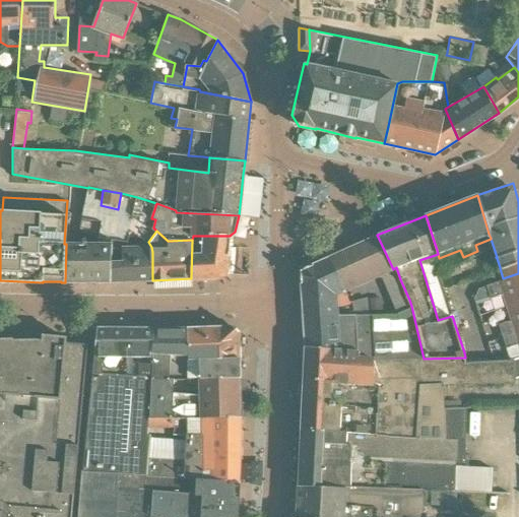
[(96,244),(66,244),(65,281),(108,281),(108,282),(110,282),(110,281),(111,281),(111,248),(112,239),(99,235),(96,244)]
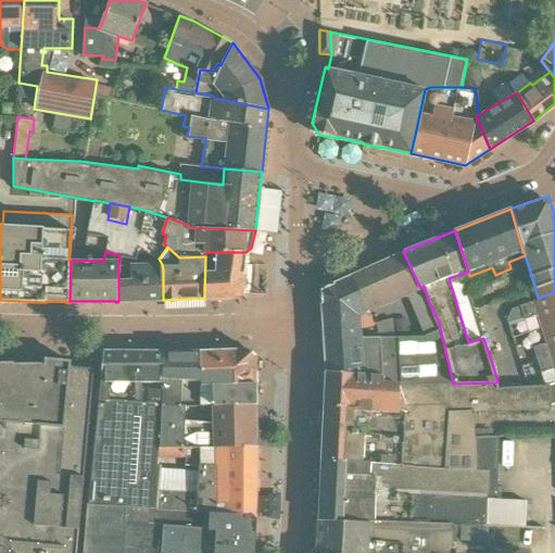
[(440,327),(438,321),(428,299),(424,286),(420,288),(403,251),(352,275),(369,312),(406,296),(423,335),(440,327)]
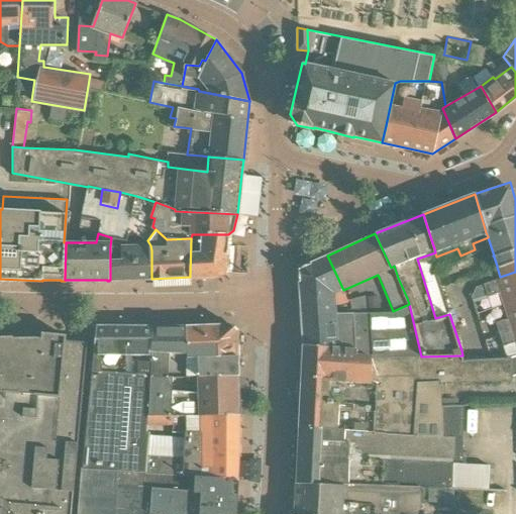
[(192,234),(191,238),(190,277),(217,275),(219,275),(220,274),(222,273),(223,271),(224,270),(226,263),(228,234),(192,234)]
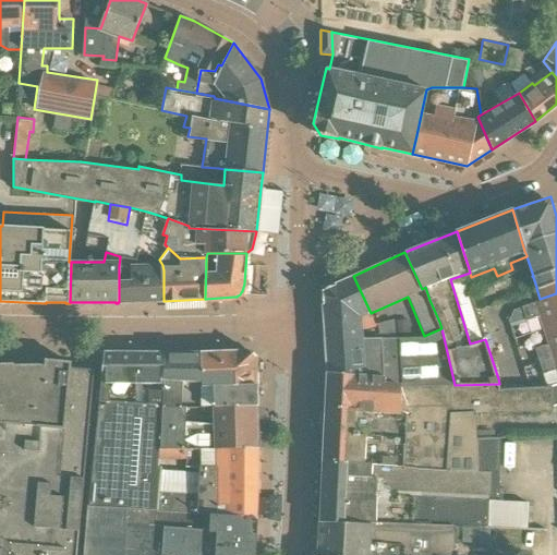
[(162,265),(119,266),(119,302),(164,301),(164,270),(162,265)]
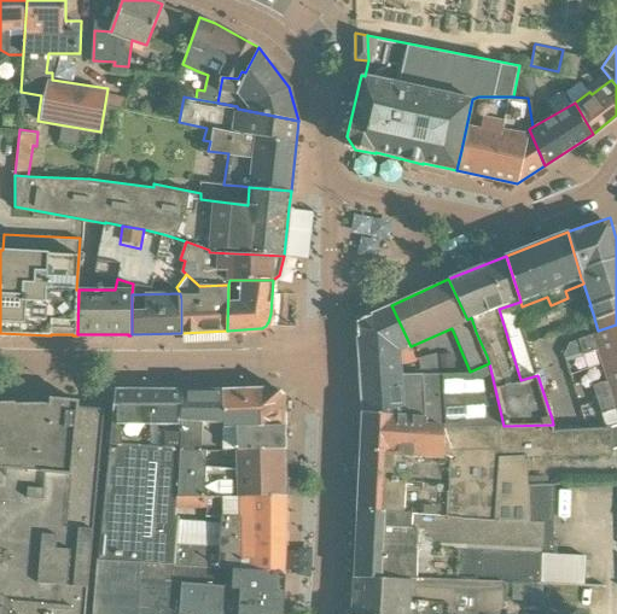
[(414,356),(411,346),(391,305),(360,319),(358,325),(360,373),(400,372),(400,373),(438,373),(438,367),(437,352),(414,356)]
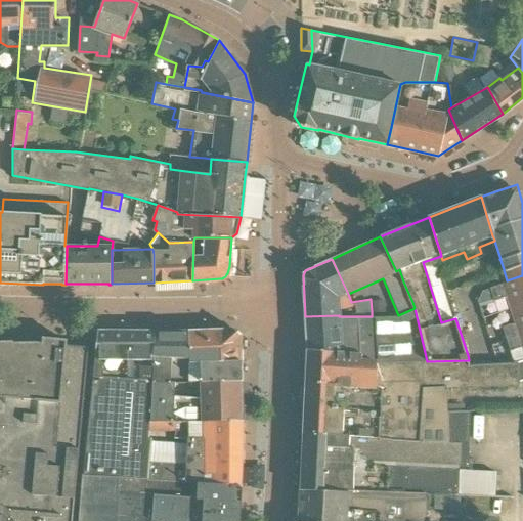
[(522,304),(522,275),(507,280),(489,287),(493,298),(493,299),(506,295),(510,308),(522,304)]
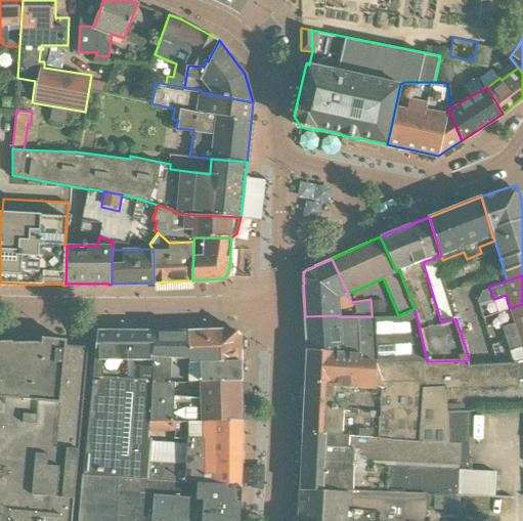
[(478,303),(493,298),(489,287),(482,290),(477,300),(478,303)]
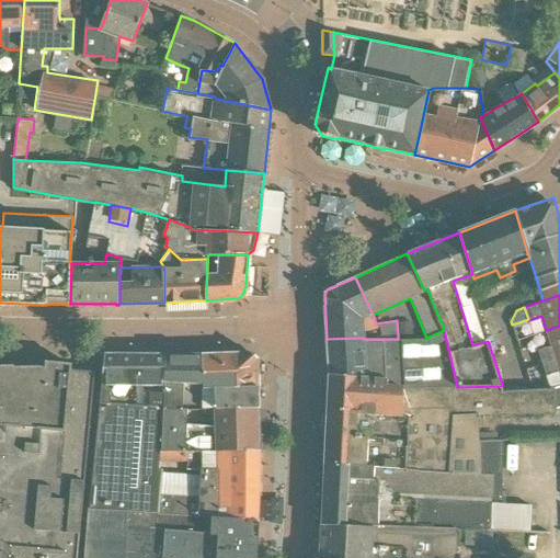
[(411,319),(397,320),(398,333),(412,332),(411,319)]
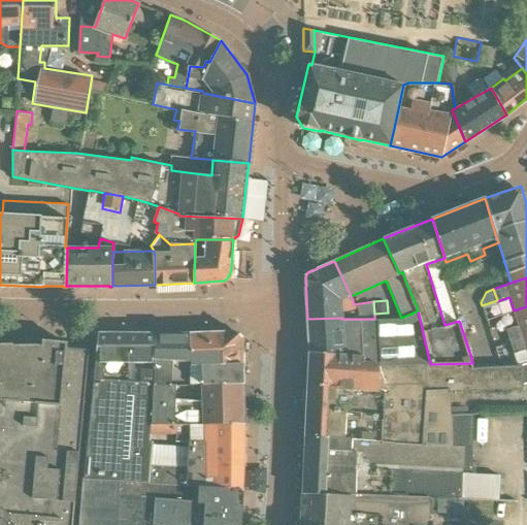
[(526,306),(514,310),(519,324),(505,328),(509,340),(526,334),(526,306)]
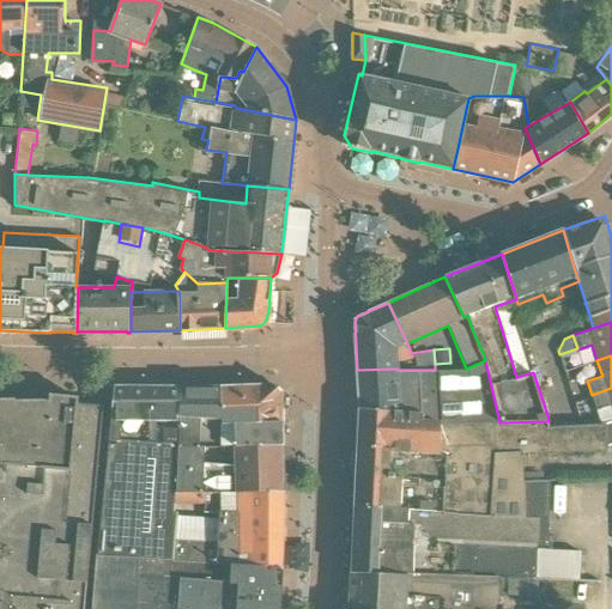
[(397,369),(357,370),(359,407),(423,416),(422,422),(431,422),(437,422),(500,422),(485,360),(466,369),(435,370),(397,370),(397,369)]
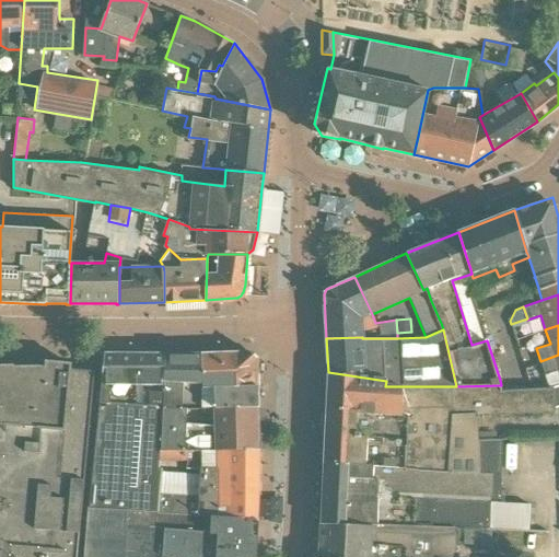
[(202,407),(211,407),(211,402),(257,401),(256,357),(251,351),(201,352),(202,383),(202,407)]
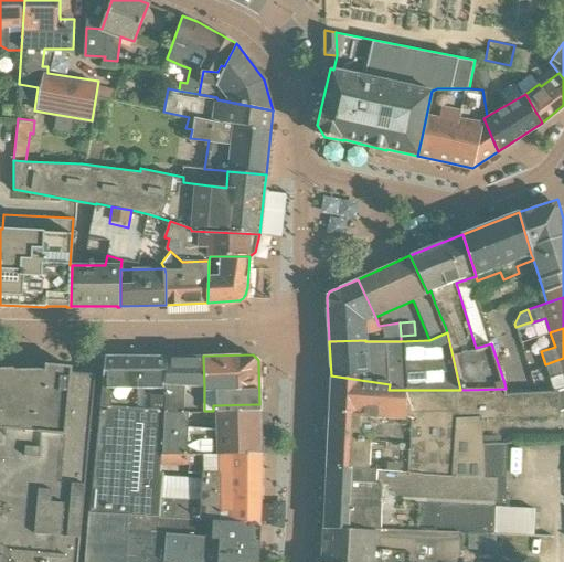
[(165,385),(165,384),(165,356),(106,356),(91,511),(128,513),(158,516),(159,495),(160,463),(161,454),(163,412),(165,385)]
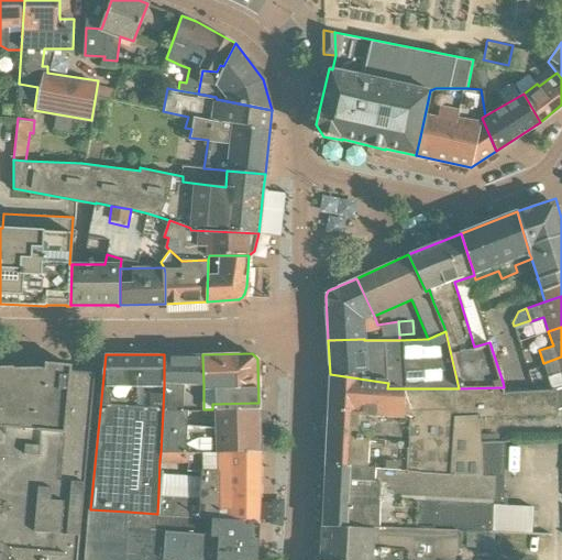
[(164,354),(164,383),(164,384),(163,410),(183,409),(183,387),(174,386),(174,381),(186,382),(186,384),(204,385),(202,354),(164,354)]
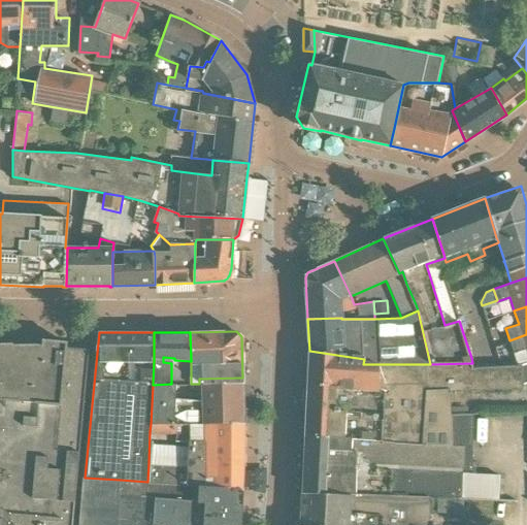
[(526,334),(509,340),(513,352),(526,349),(526,351),(526,361),(521,364),(521,365),(526,362),(526,334)]
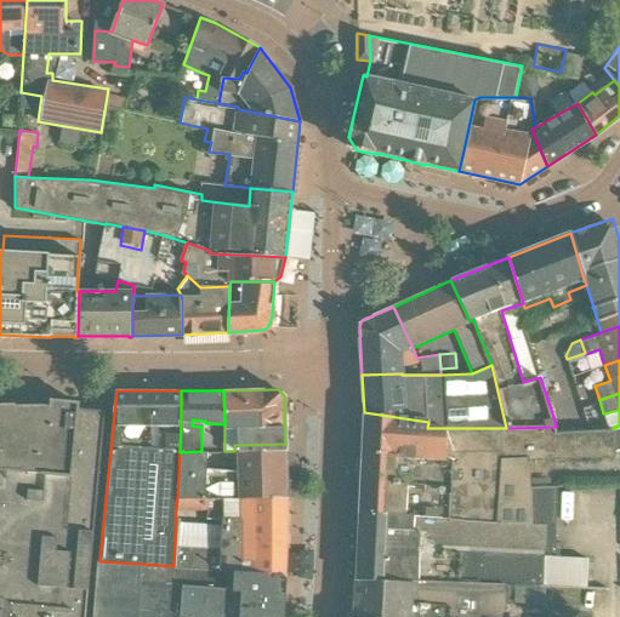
[(51,399),(51,405),(15,406),(15,404),(0,404),(0,616),(84,616),(100,458),(104,410),(78,407),(79,403),(51,399)]
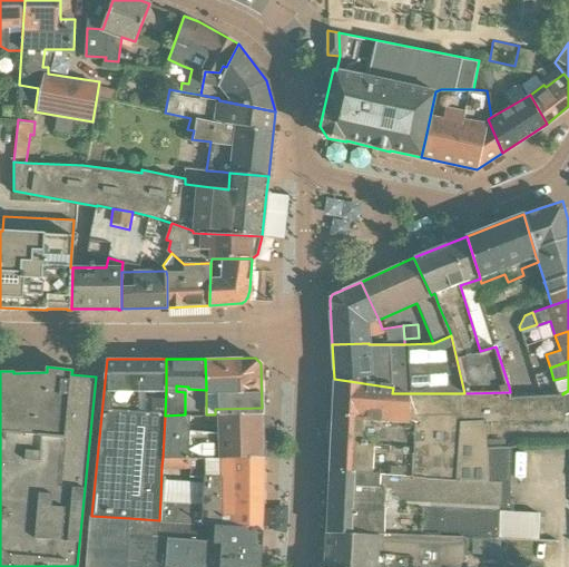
[(406,393),(401,393),(392,393),(393,388),(334,379),(331,470),(354,472),(354,471),(427,477),(427,480),(488,479),(487,446),(504,446),(503,438),(487,439),(487,421),(565,418),(565,414),(562,394),(562,393),(510,396),(510,392),(464,393),(406,393)]
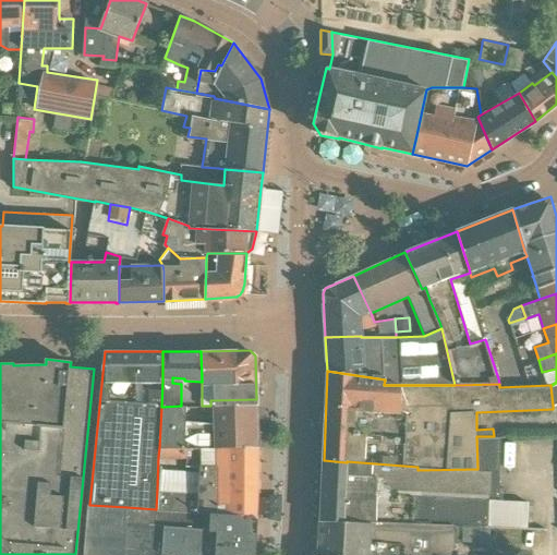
[(257,422),(256,399),(210,400),(210,406),(212,421),(184,422),(184,447),(227,446),(257,445),(256,422),(257,422)]
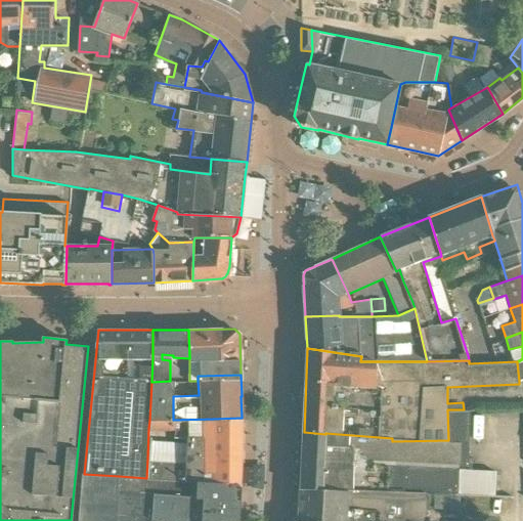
[(149,421),(172,420),(173,381),(170,381),(151,382),(149,421)]
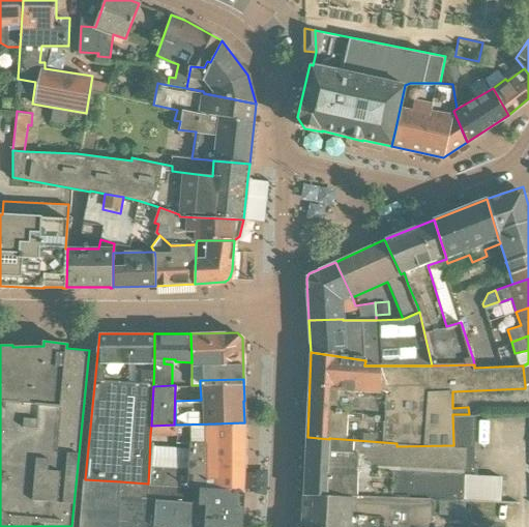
[(474,414),(469,414),(452,414),(453,445),(397,446),(397,443),(329,438),(329,439),(307,437),(304,494),(352,498),(433,498),(466,499),(500,501),(501,475),(473,474),(474,414)]
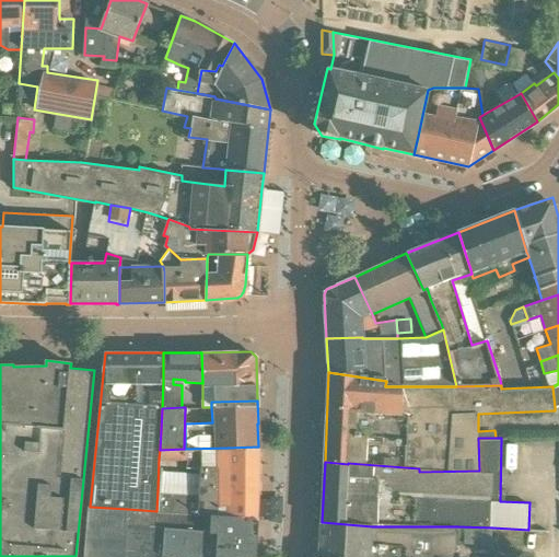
[(228,448),(184,449),(160,450),(159,459),(186,459),(186,471),(199,471),(198,494),(158,490),(156,511),(242,517),(257,518),(258,497),(259,447),(258,447),(228,448)]
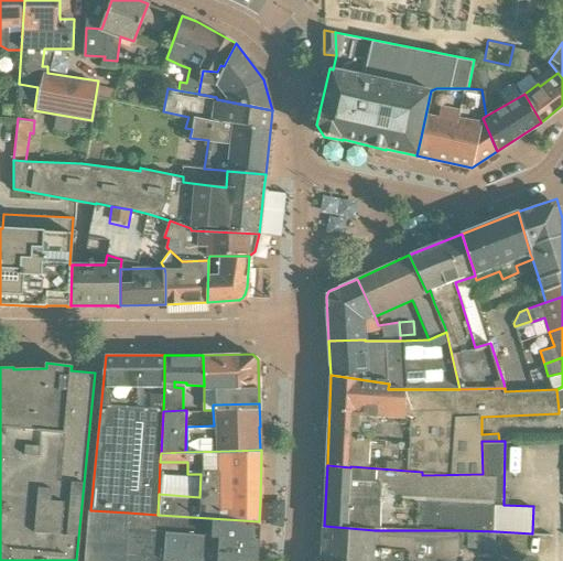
[(158,515),(128,513),(122,560),(163,560),(163,559),(183,560),(256,560),(258,538),(244,538),(244,520),(158,515)]
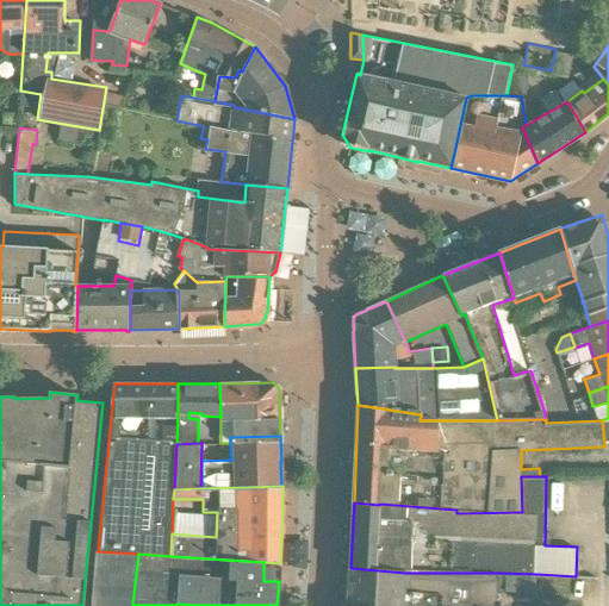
[(496,605),(498,573),(405,573),(350,568),(347,605),(496,605)]
